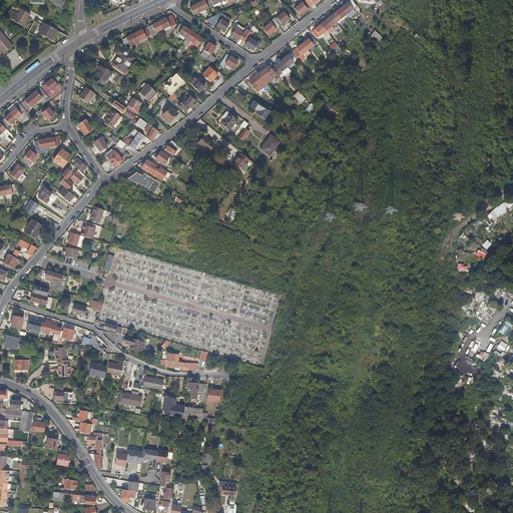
[(60,0),(50,0),(61,8),(64,3),(60,0)]
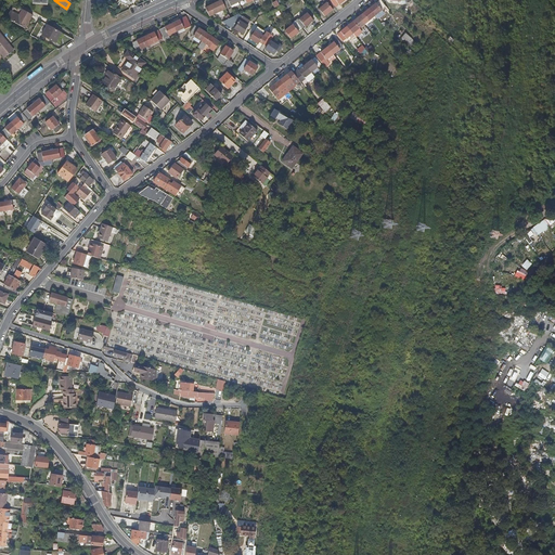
[(215,0),(214,1),(215,3),(205,8),(209,16),(226,8),(221,0),(215,0)]
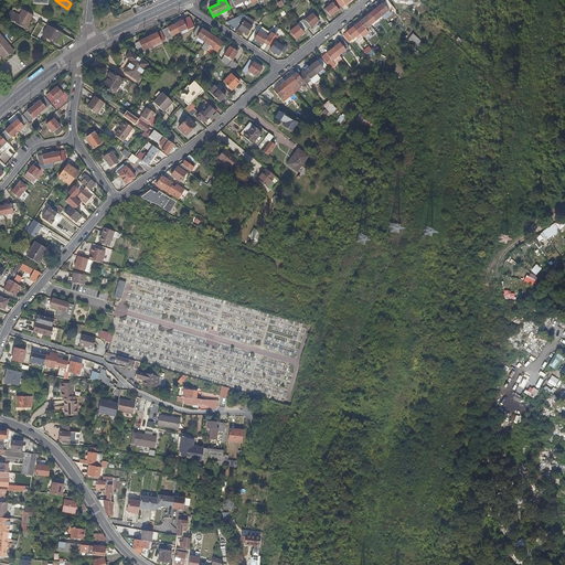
[(339,10),(341,7),(336,0),(332,0),(333,1),(324,9),(331,17),(339,10)]
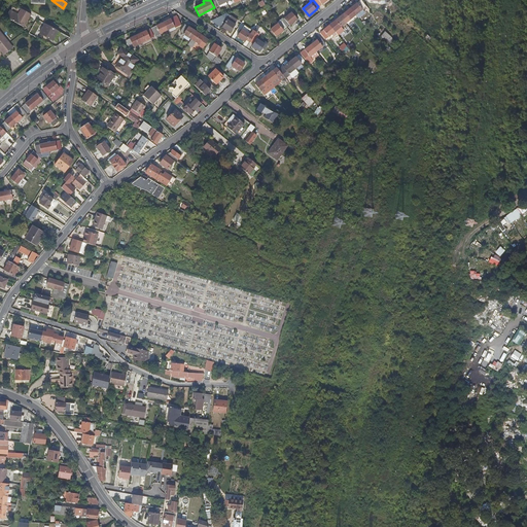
[(366,6),(364,3),(363,4),(360,0),(350,8),(355,14),(366,6)]
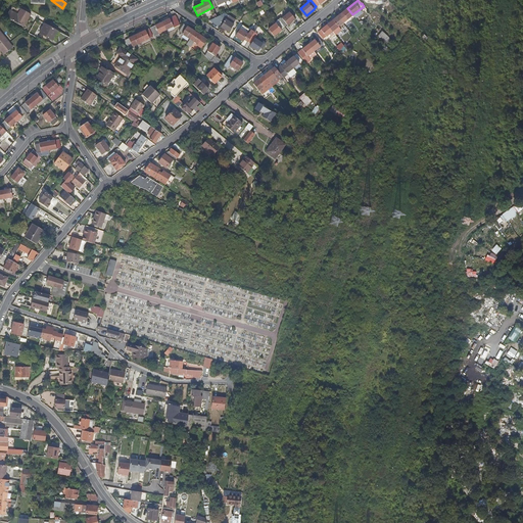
[(17,14),(10,9),(6,16),(24,26),(31,13),(20,8),(17,14)]
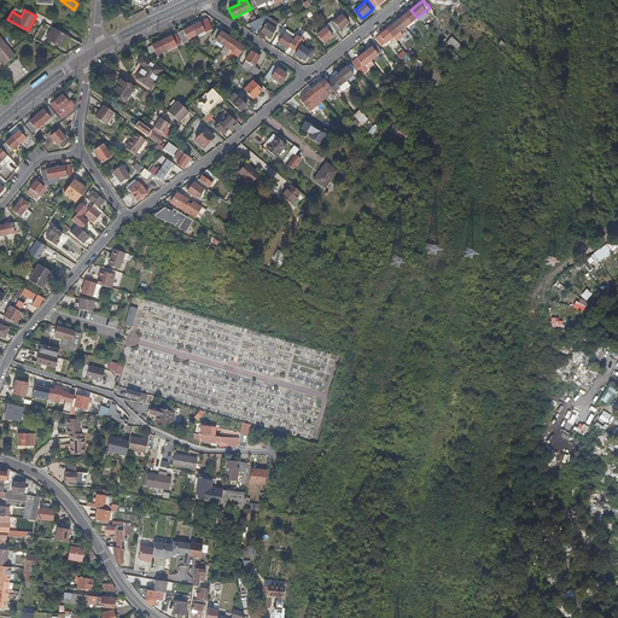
[(417,17),(410,10),(404,15),(403,16),(398,19),(404,28),(417,17)]
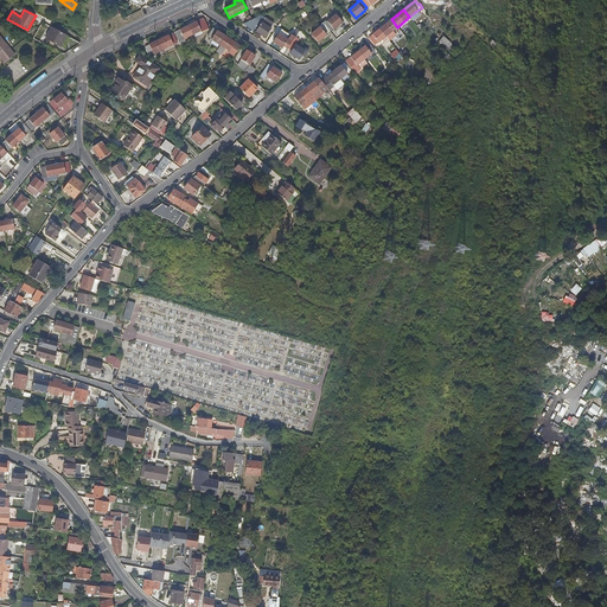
[(325,25),(331,32),(343,23),(337,14),(328,21),(330,23),(325,25)]
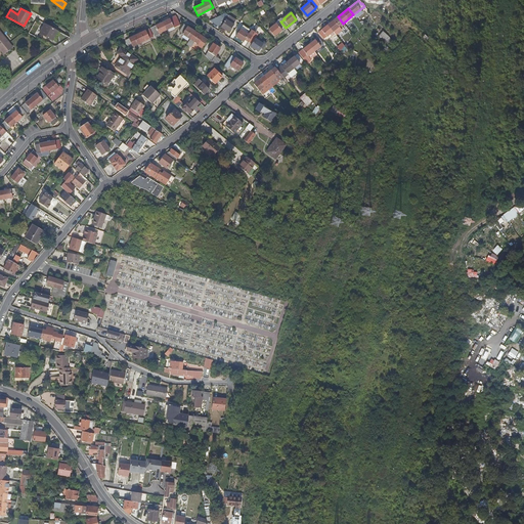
[(217,17),(211,20),(228,33),(233,25),(226,19),(229,14),(227,13),(225,16),(222,17),(221,19),(218,17),(217,17)]
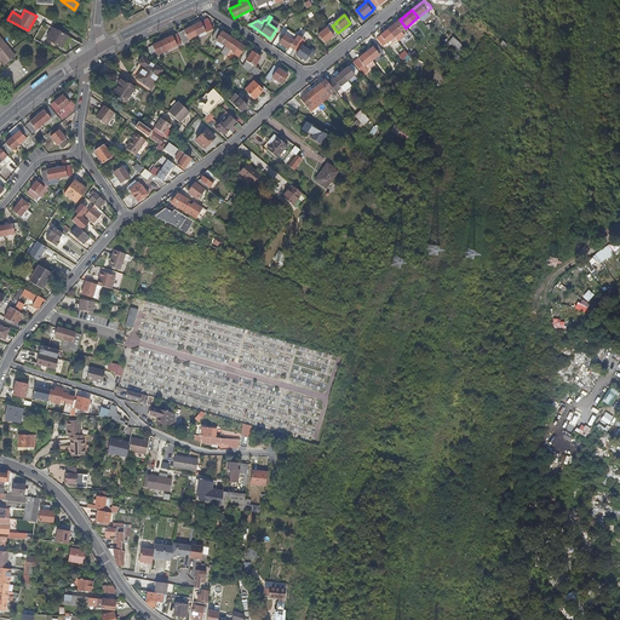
[(193,27),(197,36),(206,32),(206,30),(213,28),(210,18),(193,27)]
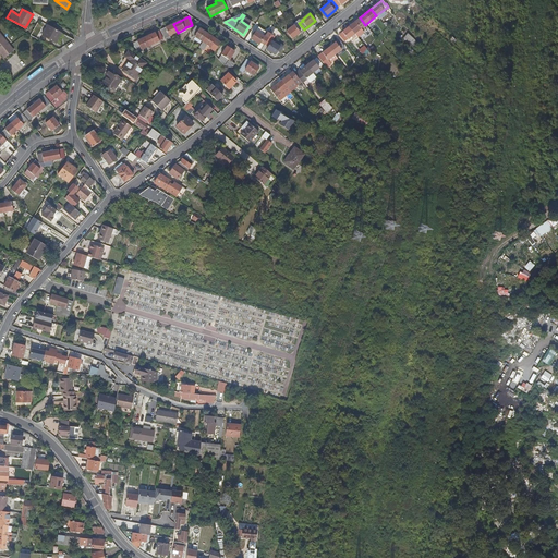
[(355,21),(349,26),(354,34),(358,37),(364,32),(361,28),(365,25),(360,17),(355,21)]
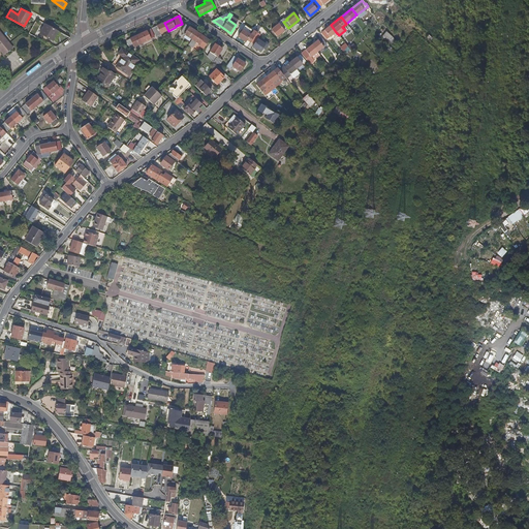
[(277,37),(288,28),(283,22),(281,20),(278,23),(279,24),(271,30),(277,37)]
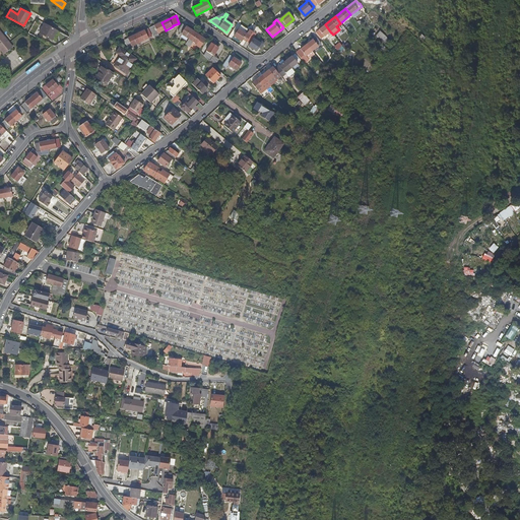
[(149,27),(152,36),(166,30),(161,22),(149,27)]
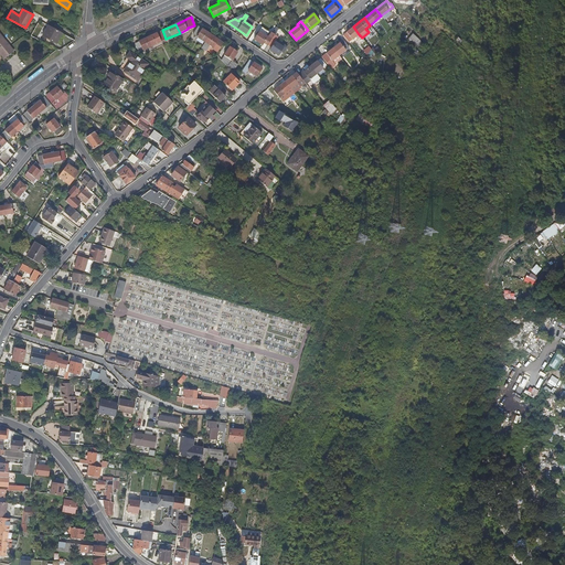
[(204,42),(210,33),(202,29),(199,27),(193,34),(204,42)]
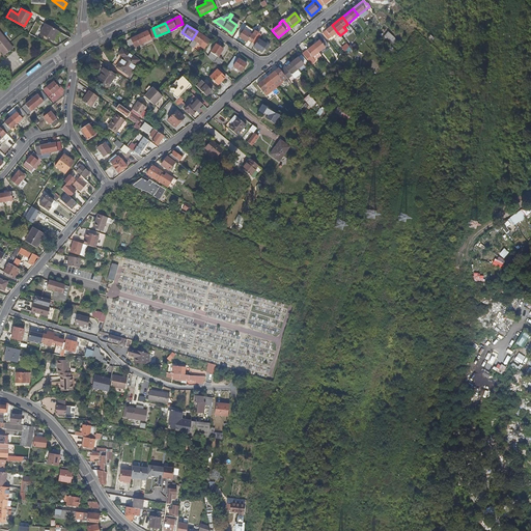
[(337,32),(332,25),(326,30),(326,31),(323,33),(328,39),(337,32)]
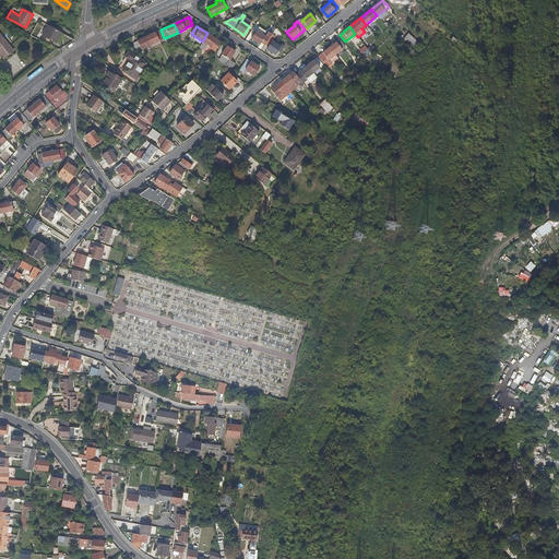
[(47,27),(44,36),(58,43),(62,34),(47,27)]
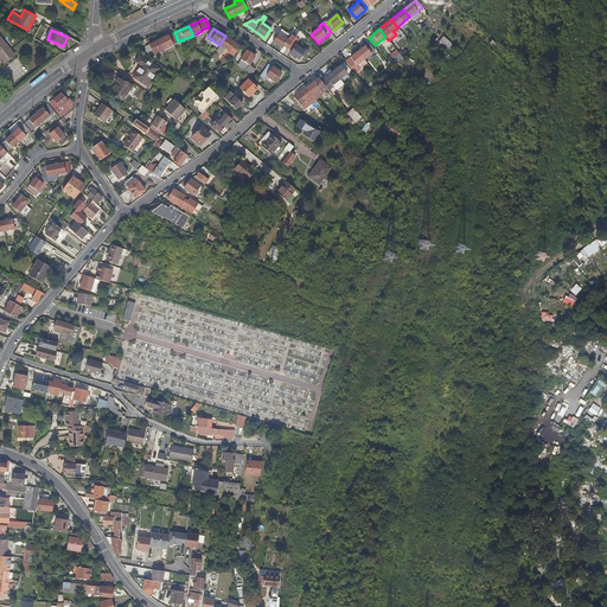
[(159,39),(163,50),(172,45),(172,44),(177,43),(172,33),(168,36),(159,39)]
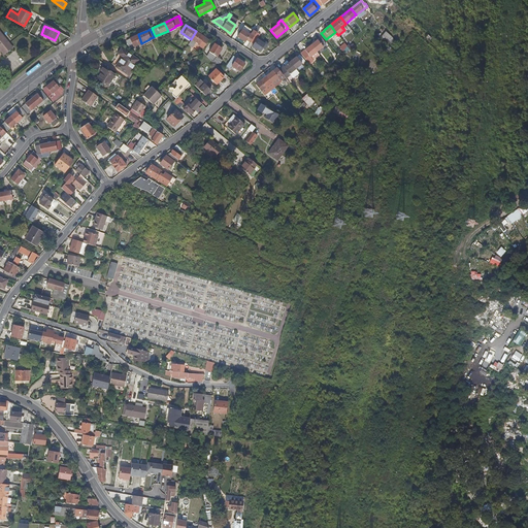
[(14,48),(0,31),(0,30),(0,53),(2,52),(5,56),(14,48)]
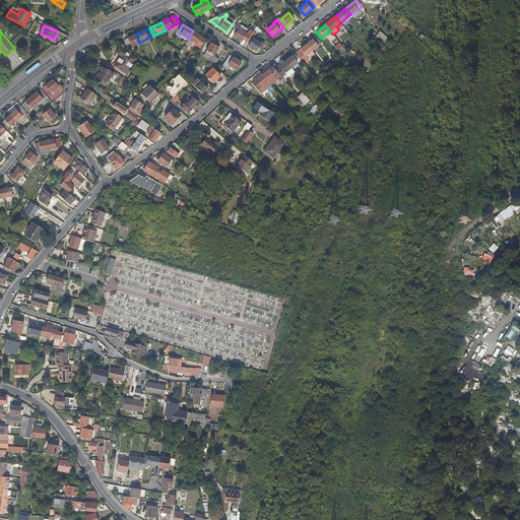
[(244,40),(247,42),(250,37),(239,29),(234,37),(242,42),(244,40)]
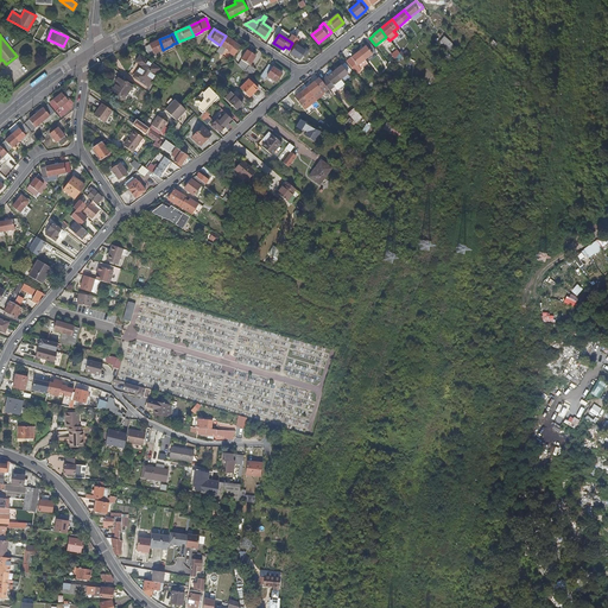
[(220,45),(215,51),(220,55),(222,54),(226,49),(229,51),(229,50),(233,54),(239,45),(235,43),(235,42),(226,36),(220,45)]
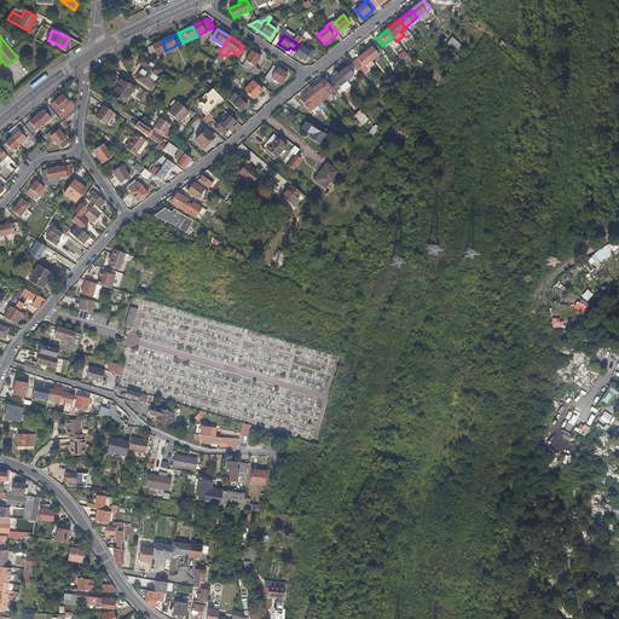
[(455,47),(460,42),(452,36),(449,41),(455,47)]
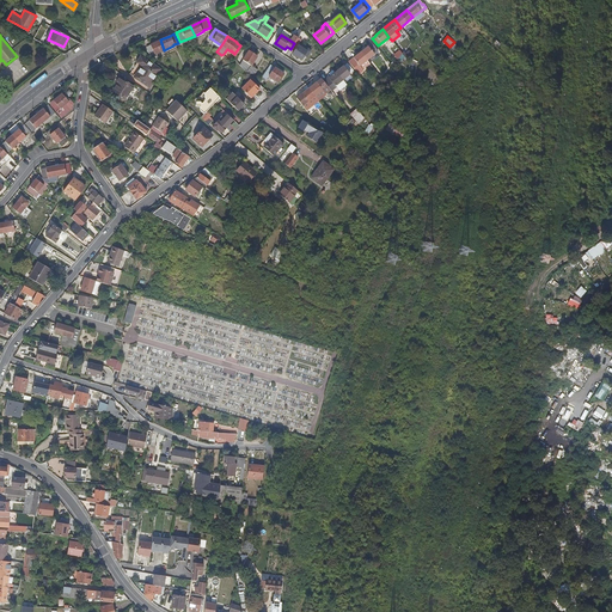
[(294,43),(291,49),(294,51),(293,54),(303,61),(305,56),(307,51),(304,49),(298,46),(301,41),(298,38),(294,43)]
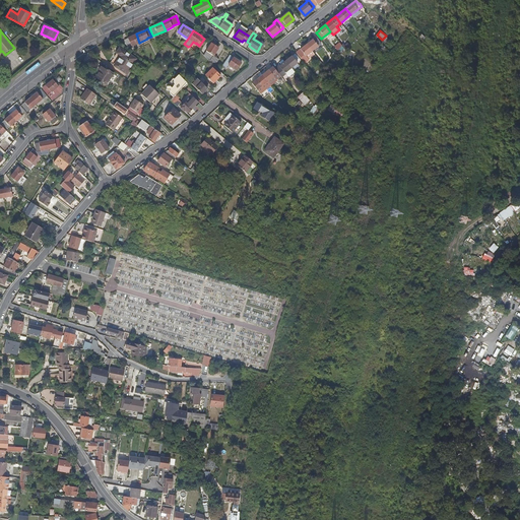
[(133,46),(139,43),(136,34),(129,38),(126,40),(129,47),(131,46),(133,46)]
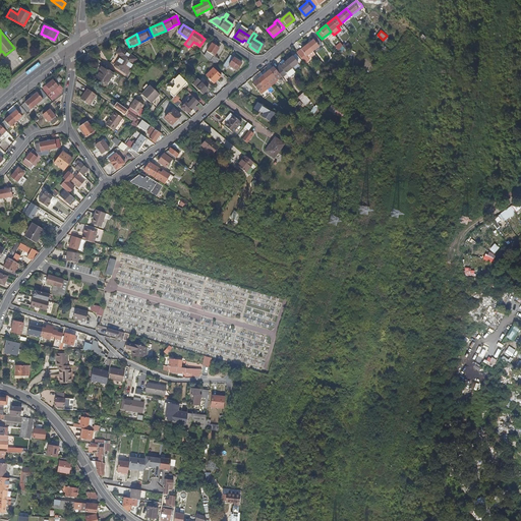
[(312,40),(306,45),(312,52),(322,45),(316,38),(313,40),(312,40)]
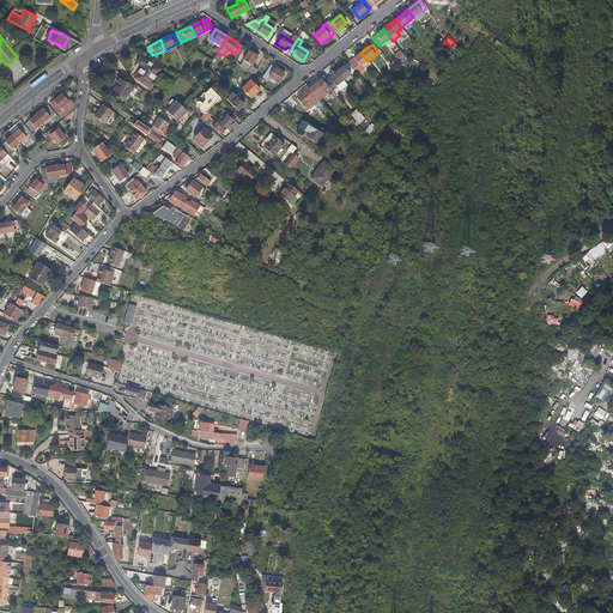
[(243,60),(240,65),(250,76),(252,77),(258,70),(252,66),(258,56),(249,50),(243,60)]
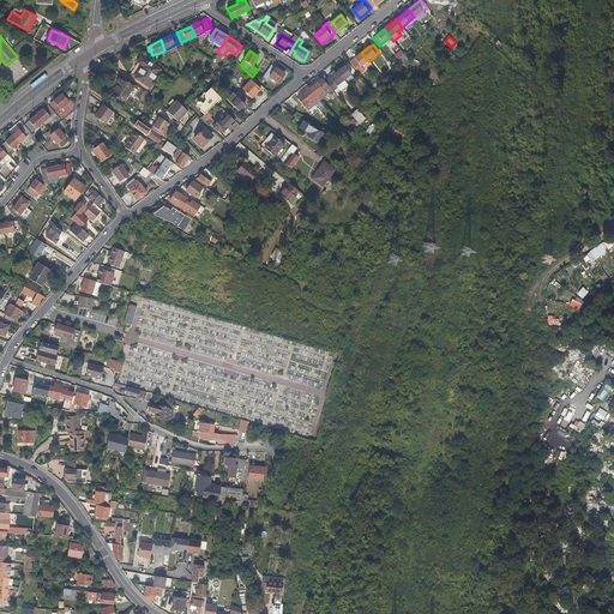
[(361,53),(349,62),(359,74),(363,71),(361,67),(368,61),(361,53)]
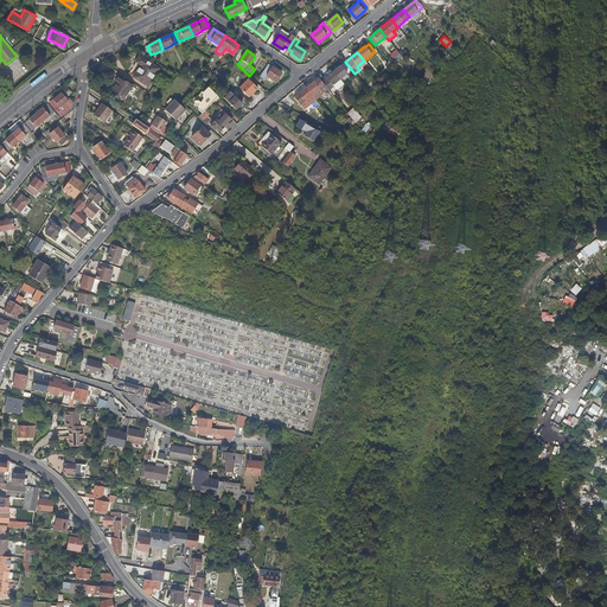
[(159,69),(140,57),(129,74),(148,85),(159,69)]
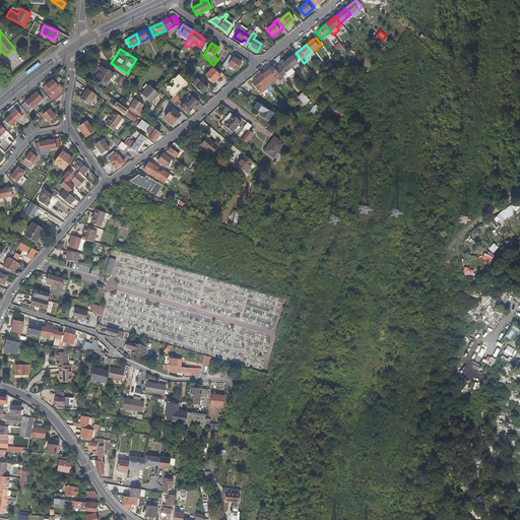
[(88,53),(83,61),(90,66),(96,58),(88,53)]
